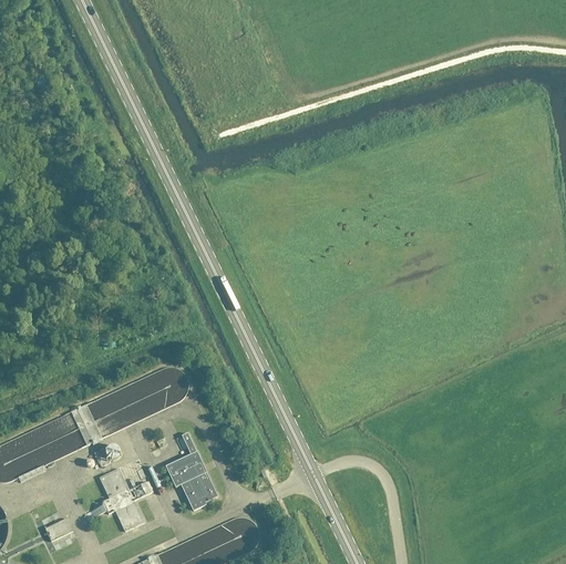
[(0,481),(2,482),(7,481),(10,480),(17,477),(41,465),(91,441),(92,443),(96,441),(95,440),(122,427),(175,402),(179,400),(184,396),(186,391),(187,386),(186,380),(184,375),(181,370),(176,368),(173,367),(167,366),(164,367),(160,369),(80,406),(79,404),(74,407),(75,408),(64,413),(0,444),(0,481)]
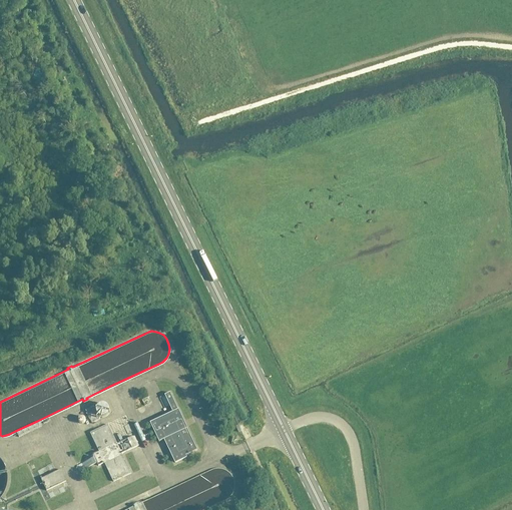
[(177,408),(169,391),(163,393),(171,410),(148,421),(157,440),(164,437),(170,449),(168,450),(173,461),(185,456),(184,454),(195,449),(185,427),(186,427),(177,408)]
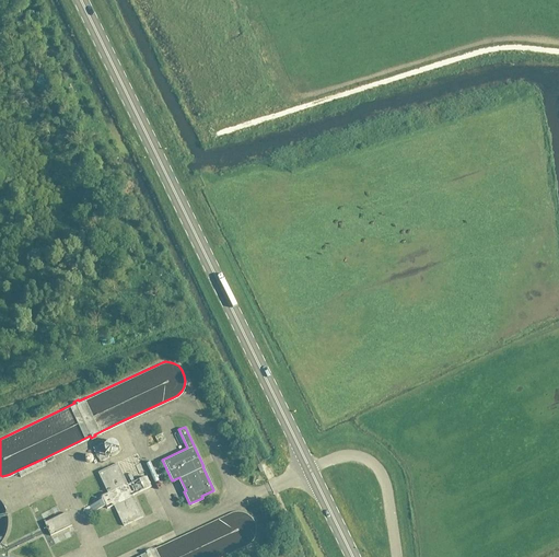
[(43,464),(41,460),(16,471),(19,475),(43,464)]
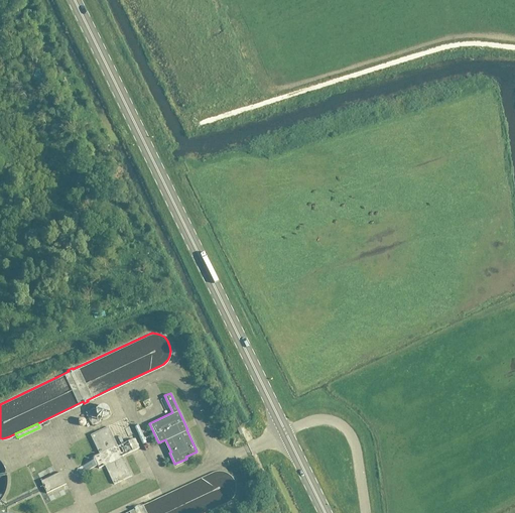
[(121,455),(139,446),(134,436),(117,444),(108,425),(90,434),(98,453),(92,455),(94,458),(76,467),(79,473),(96,464),(98,467),(104,464),(113,483),(131,475),(121,455)]
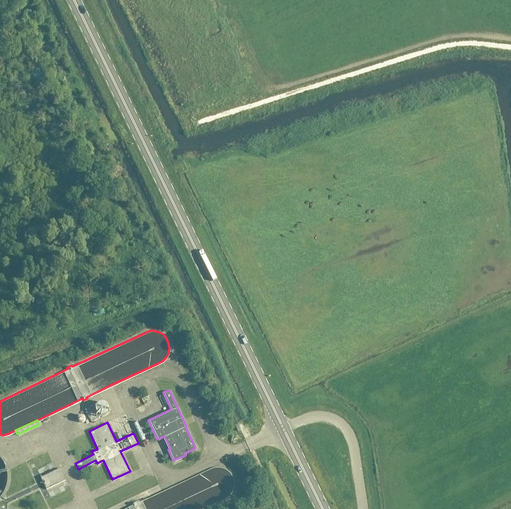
[(199,508),(222,498),(225,496),(227,495),(229,492),(232,488),(233,484),(233,479),(231,475),(228,470),(225,468),(220,466),(216,466),(212,466),(209,467),(136,502),(135,500),(131,502),(132,504),(121,508),(199,508)]
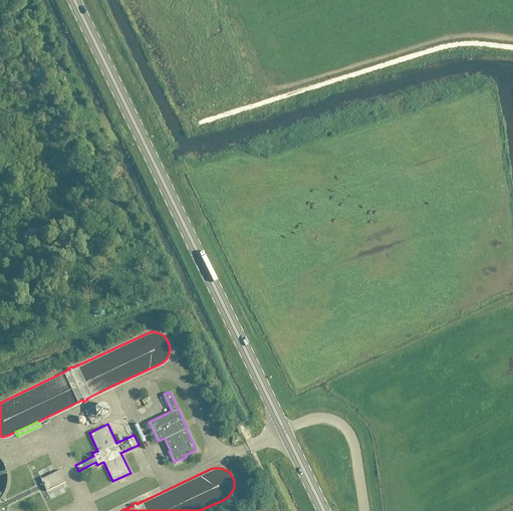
[(39,478),(45,490),(64,480),(59,469),(39,478)]
